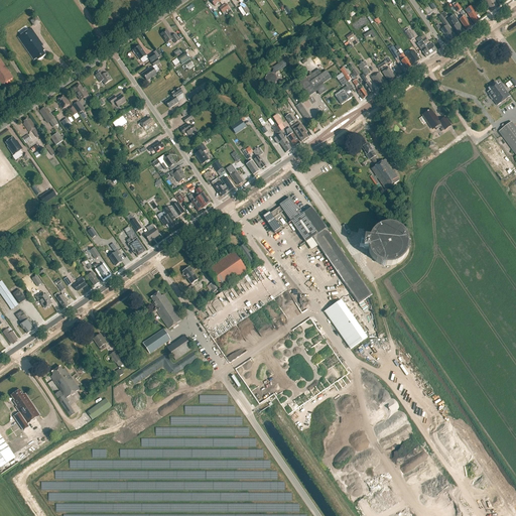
[(491,9),(492,9),(494,10),(497,8),(496,6),(497,5),(493,0),(486,0),(485,1),(491,9)]
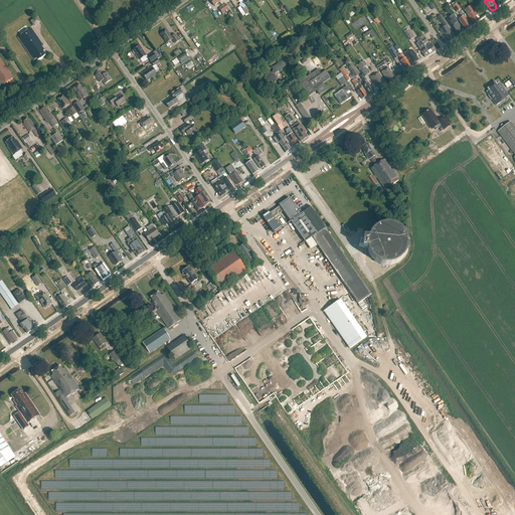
[(456,2),(453,5),(454,6),(453,7),(457,13),(462,10),(456,2)]
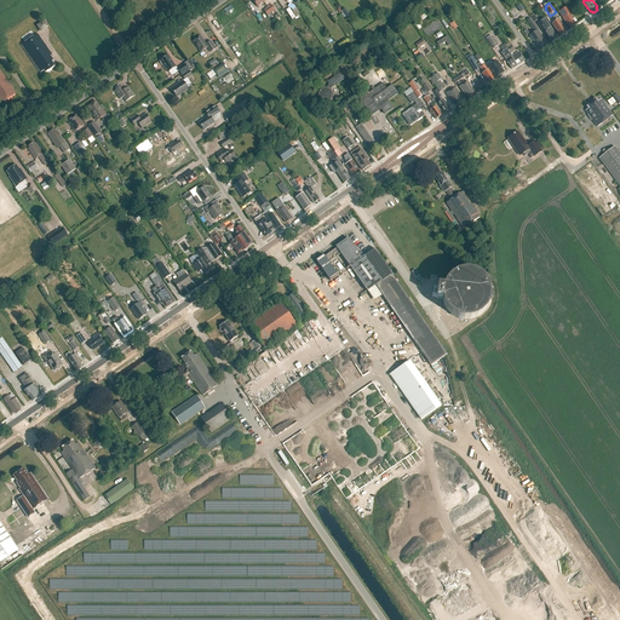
[(556,7),(560,12),(567,7),(563,3),(556,7)]
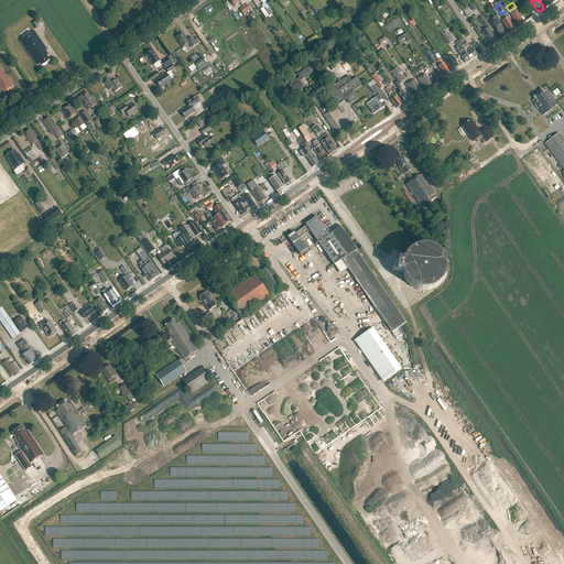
[(512,17),(519,26),(524,23),(522,21),(524,20),(522,17),(521,18),(517,11),(519,9),(518,6),(509,11),(512,17)]
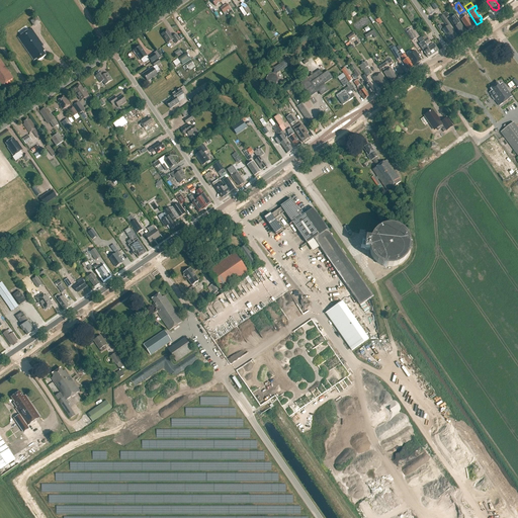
[(354,16),(358,13),(355,10),(351,13),(352,13),(349,16),(351,19),(354,16)]
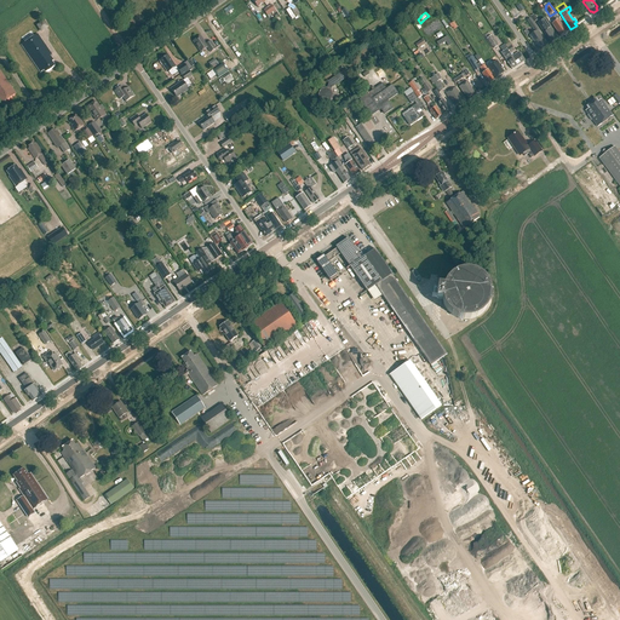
[(535,32),(529,36),(539,50),(540,49),(541,50),(546,46),(545,45),(546,44),(538,30),(539,30),(530,18),(528,21),(535,32)]
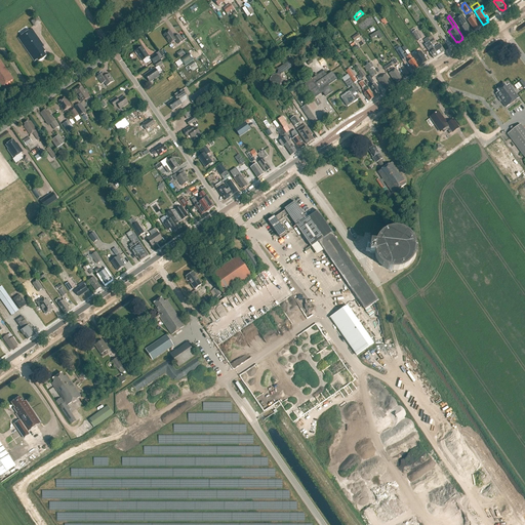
[(458,25),(467,36),(472,33),(469,28),(467,24),(465,25),(462,23),(462,22),(463,21),(461,16),(456,21),(458,24),(458,25)]
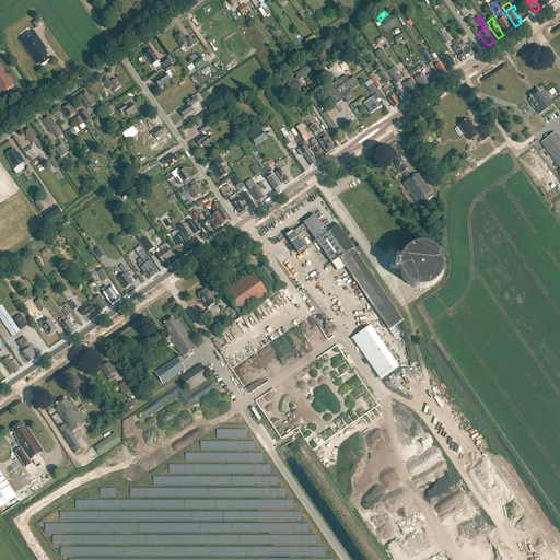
[(499,22),(506,33),(512,28),(504,19),(499,22)]
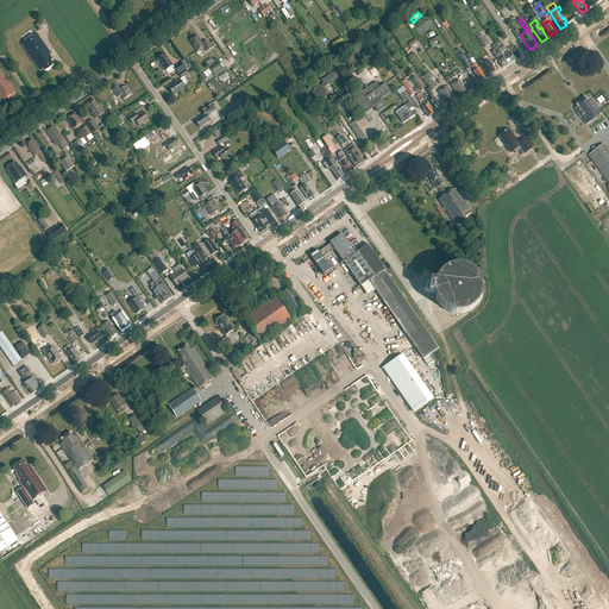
[(52,60),(49,55),(50,54),(37,33),(22,44),(39,71),(43,69),(45,73),(55,66),(51,61),(52,60)]
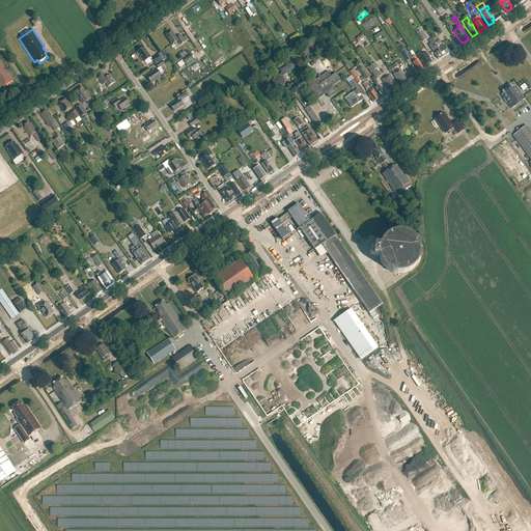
[(421,30),(417,33),(422,42),(426,38),(421,30)]
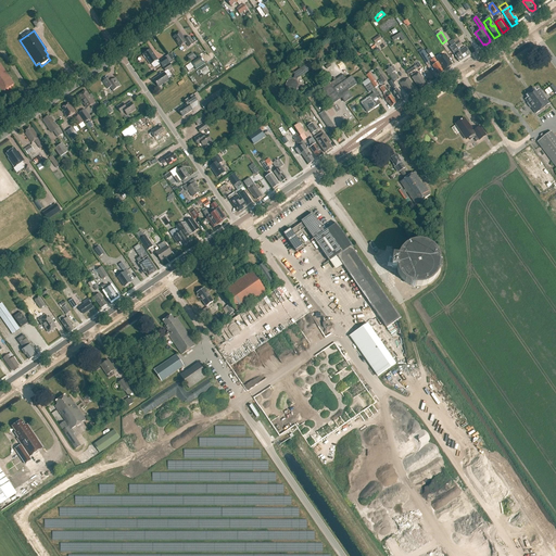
[(180,47),(186,42),(189,47),(193,43),(189,37),(185,40),(180,33),(174,37),(180,47)]
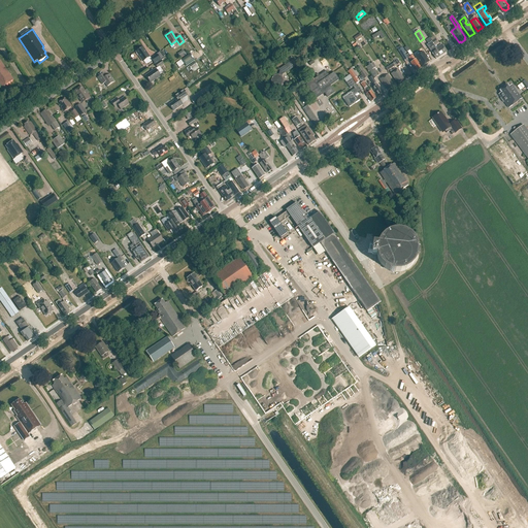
[(381,31),(372,36),(373,39),(380,36),(382,39),(385,38),(381,31)]
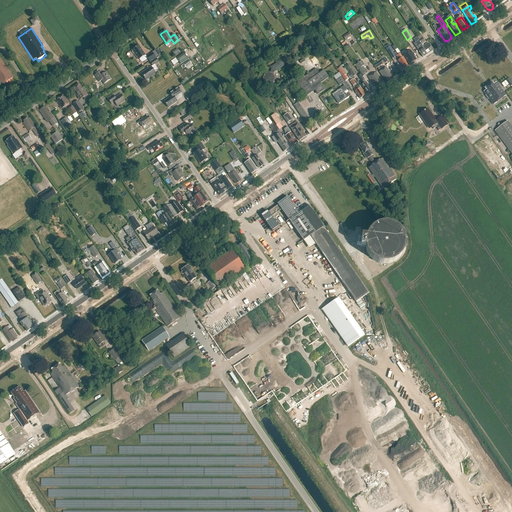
[(428,54),(423,47),(421,44),(424,41),(422,38),(419,40),(415,43),(416,44),(415,45),(418,50),(423,57),(428,54)]
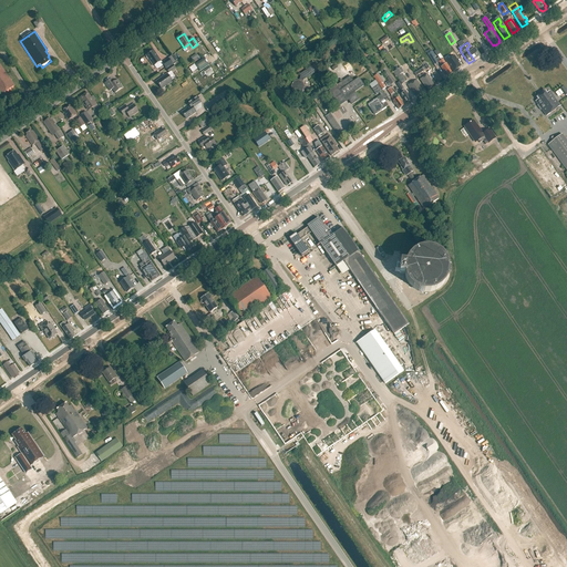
[(468,52),(474,60),(480,55),(474,48),(468,52)]
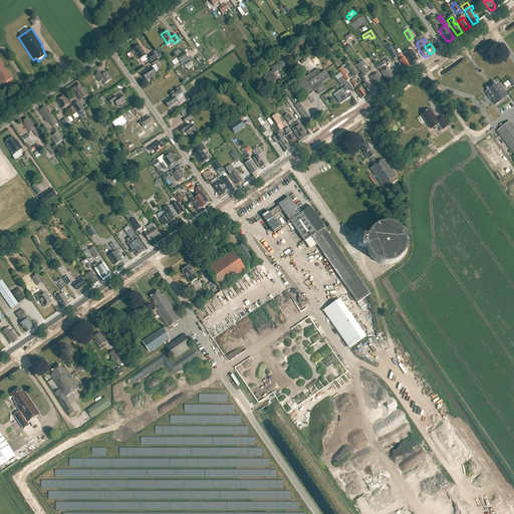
[(133,52),(134,54),(135,54),(139,60),(141,59),(142,61),(144,62),(149,59),(151,62),(157,58),(153,53),(147,57),(140,46),(133,50),(133,51),(133,52)]
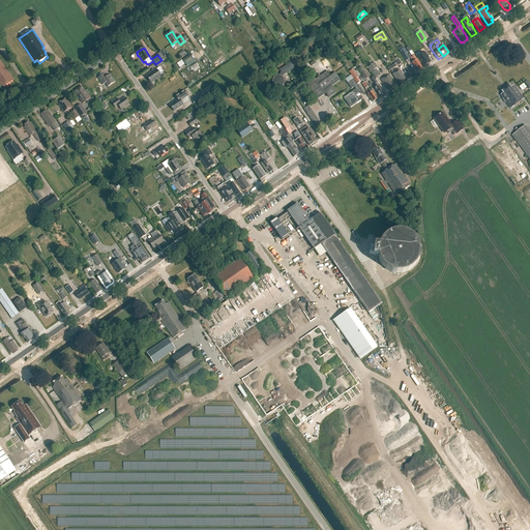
[(400,50),(406,60),(409,58),(406,53),(407,53),(404,48),(400,50)]
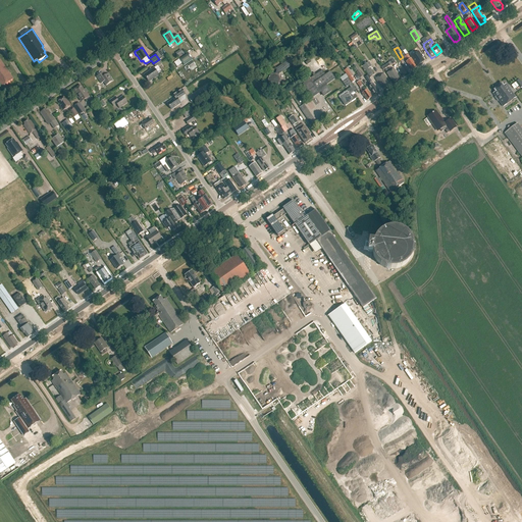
[(418,52),(411,57),(417,66),(424,61),(420,55),(418,52)]
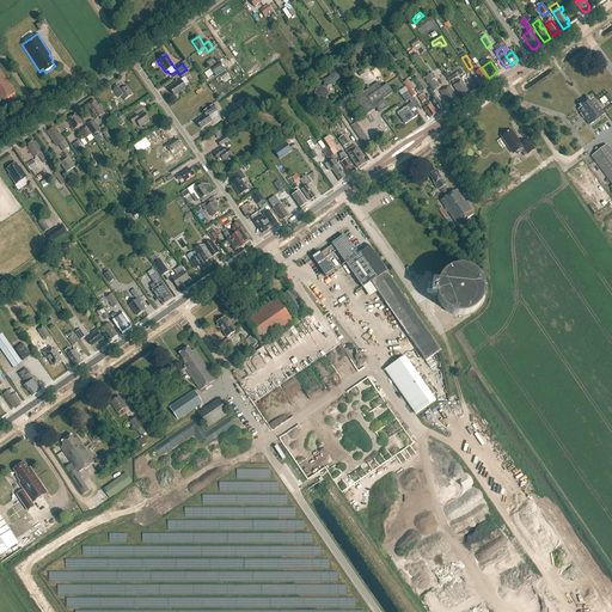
[(226,71),(220,62),(210,69),(215,78),(226,71)]
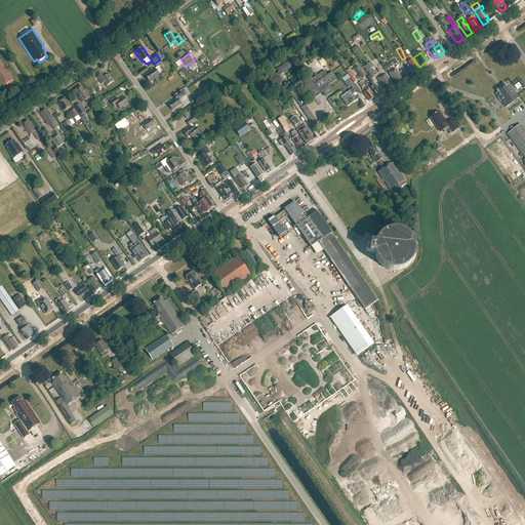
[(411,66),(414,70),(417,68),(415,64),(416,64),(413,59),(412,59),(410,55),(406,57),(409,62),(408,63),(410,66),(411,66)]
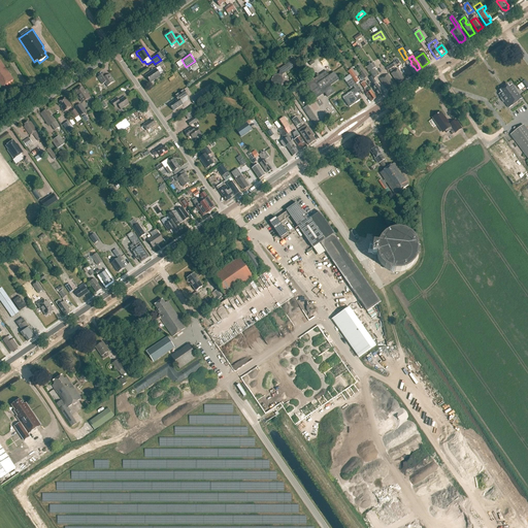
[(0,83),(3,88),(13,79),(0,60),(0,83)]
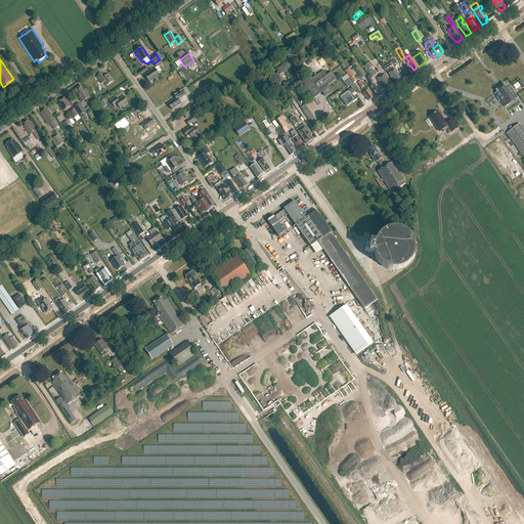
[(280,75),(296,63),(293,59),(276,70),(278,71),(276,75),(275,75),(271,76),(269,80),(270,85),(274,86),(279,85),(281,81),(279,77),(279,76),(280,75)]
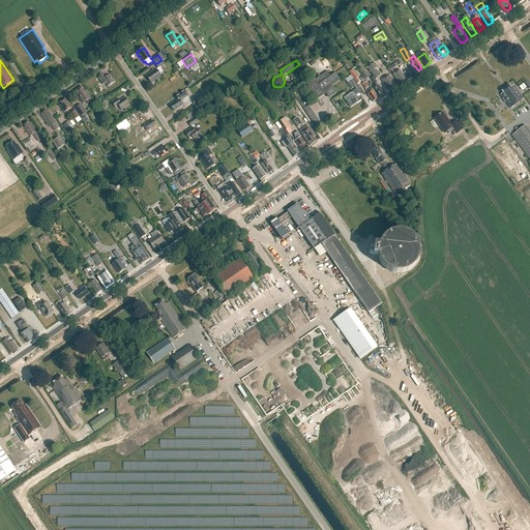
[(162,61),(156,65),(158,68),(146,77),(151,83),(152,83),(153,83),(154,82),(155,81),(162,77),(160,76),(163,74),(164,71),(159,67),(164,64),(162,61)]
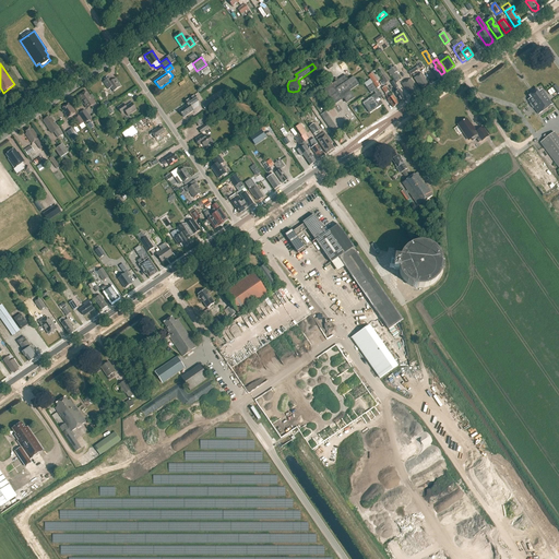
[(205,67),(200,70),(204,76),(210,72),(205,67)]
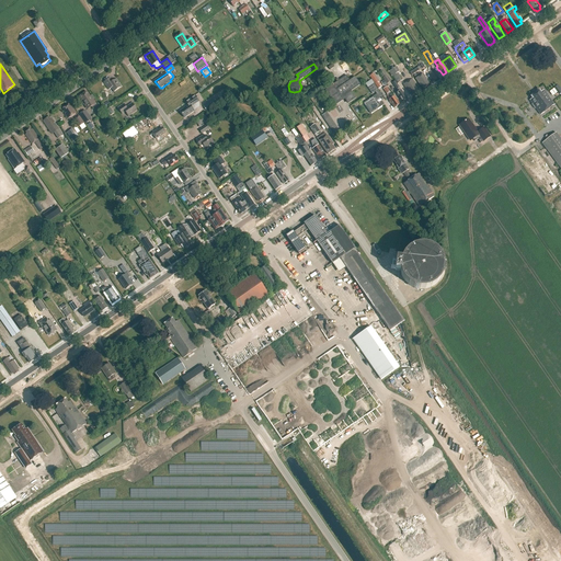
[(396,67),(390,71),(398,83),(402,81),(398,73),(399,72),(396,67)]
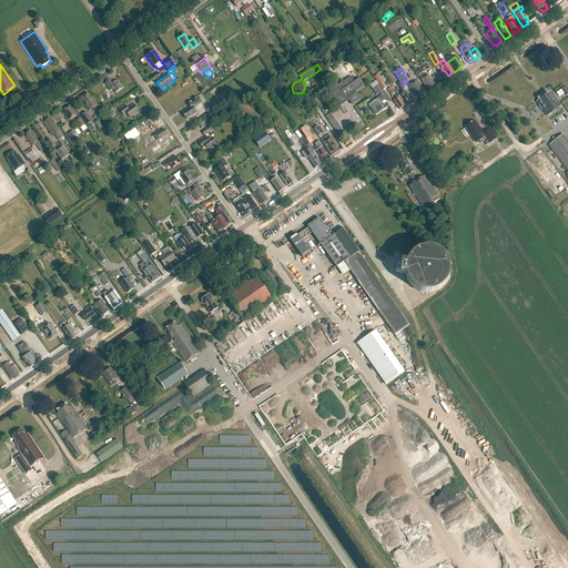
[(387,71),(384,74),(392,85),(395,83),(387,71)]
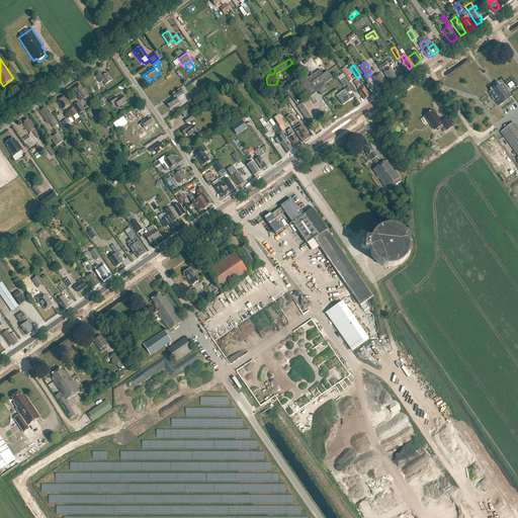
[(395,74),(391,68),(389,70),(387,68),(384,70),(384,69),(382,70),(384,73),(383,73),(389,79),(391,82),(397,78),(394,74),(395,74)]
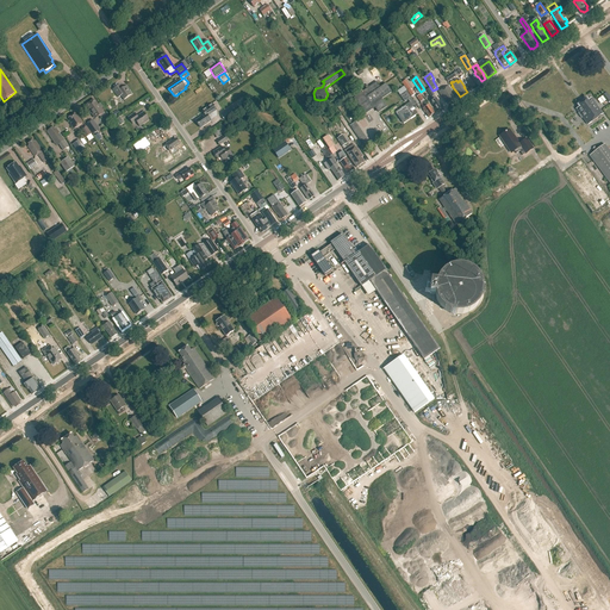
[(361,92),(361,93),(362,94),(354,99),(365,114),(375,107),(378,112),(386,107),(381,99),(391,93),(386,85),(380,88),(377,82),(368,87),(367,86),(365,87),(366,89),(362,92),(361,92)]
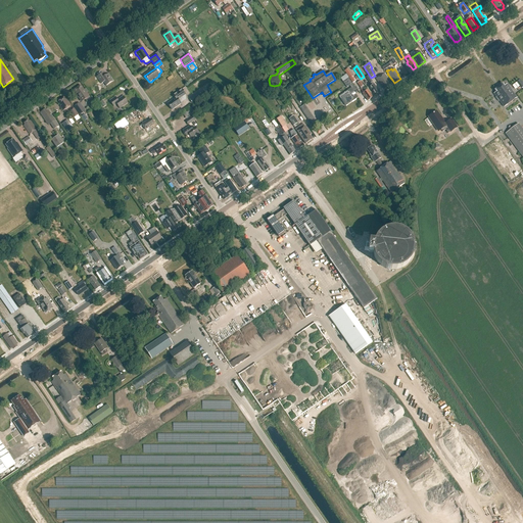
[(101,84),(104,82),(106,86),(114,81),(109,74),(105,76),(103,73),(97,77),(101,84)]
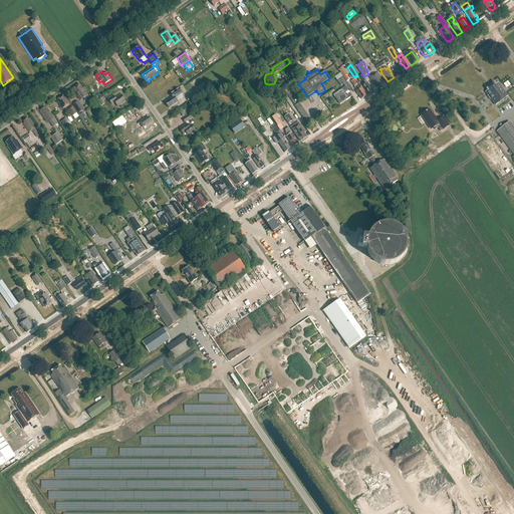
[(377,73),(369,78),(375,86),(375,85),(377,88),(383,84),(380,79),(381,78),(377,73)]
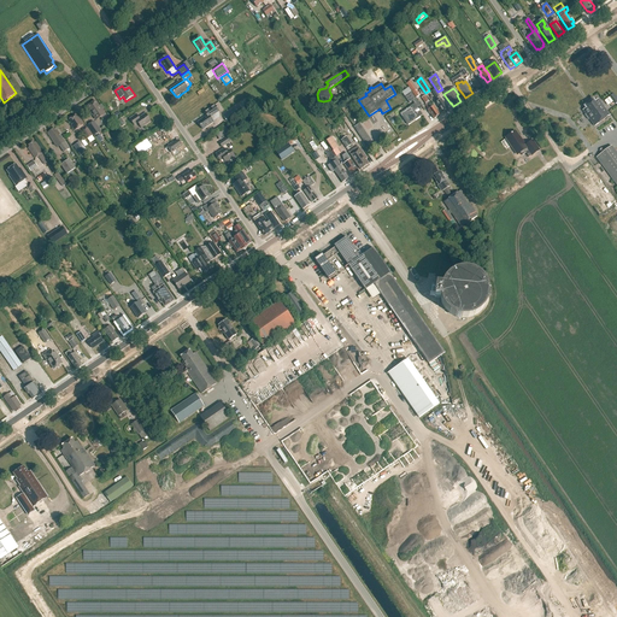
[(416,99),(411,92),(405,97),(410,104),(416,99)]
